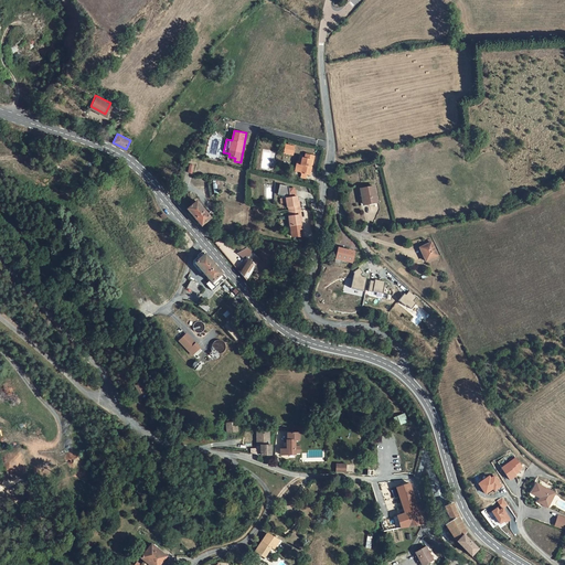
[(312,177),(313,169),(311,169),(312,166),(315,166),(316,157),(308,155),(307,159),(305,159),(304,162),(301,162),(299,170),(305,171),(304,174),(312,177)]
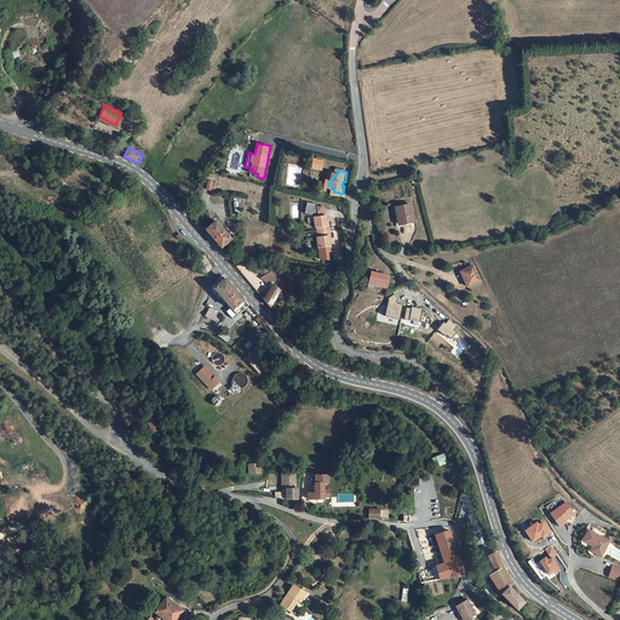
[(411,206),(396,208),(400,225),(414,223),(411,206)]
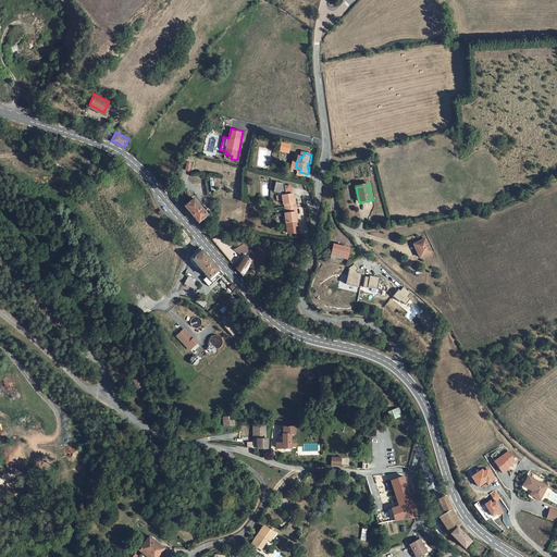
[(296,213),(298,213),(297,202),(295,202),(295,198),(294,194),(285,195),(286,213),(285,213),(286,223),(287,222),(288,233),(296,234),(299,233),(296,217),(296,213)]
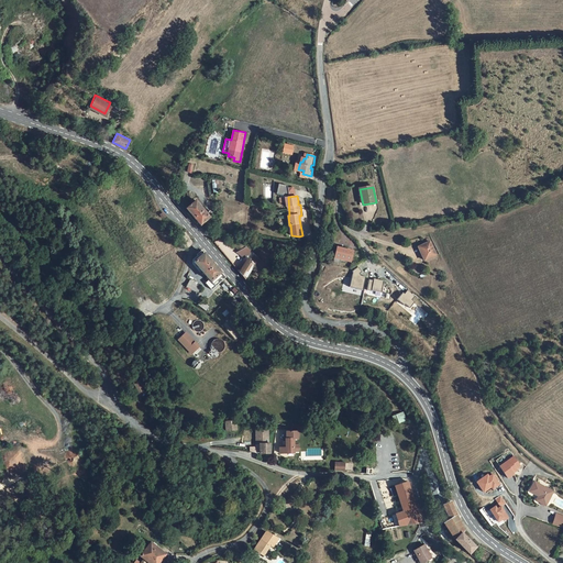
[(194,199),(183,209),(196,223),(197,222),(198,224),(209,213),(207,210),(203,211),(194,199)]
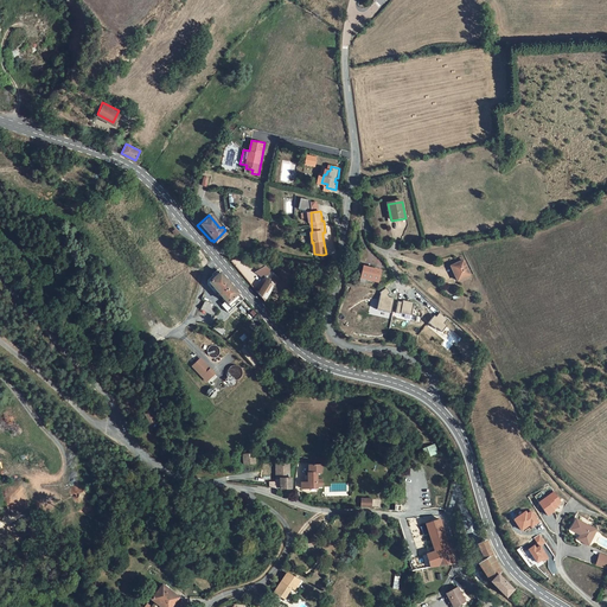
[(462,261),(452,268),(459,281),(471,275),(462,261)]
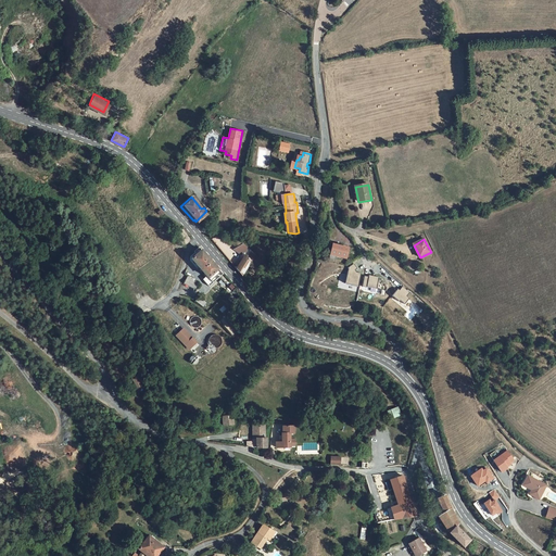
[(336,243),(331,255),(346,260),(351,249),(336,243)]
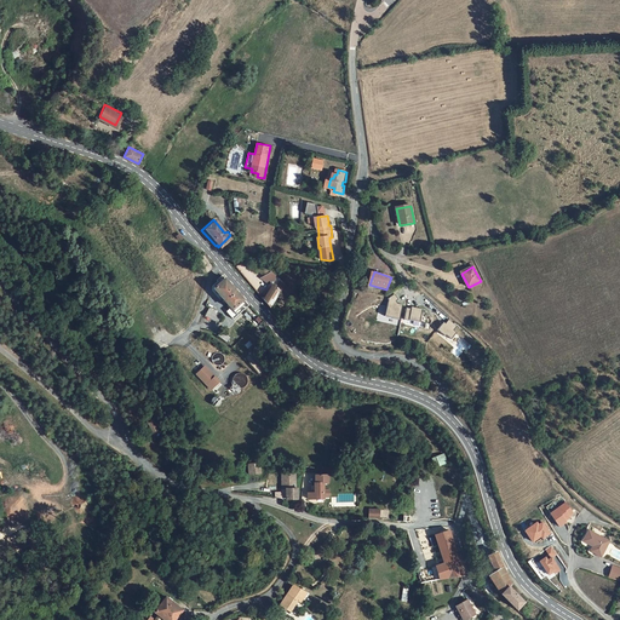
[(240,306),(244,300),(222,277),(220,279),(219,277),(217,280),(218,281),(212,288),(230,309),(236,303),(240,306)]
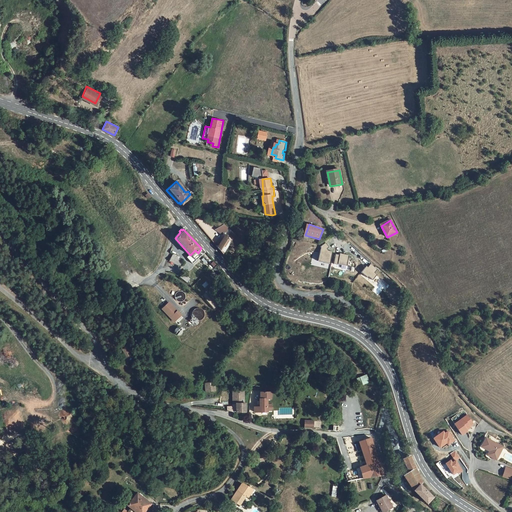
[(225,236),(216,247),(221,253),(234,238),(235,239),(237,237),(233,233),(229,239),(225,236)]
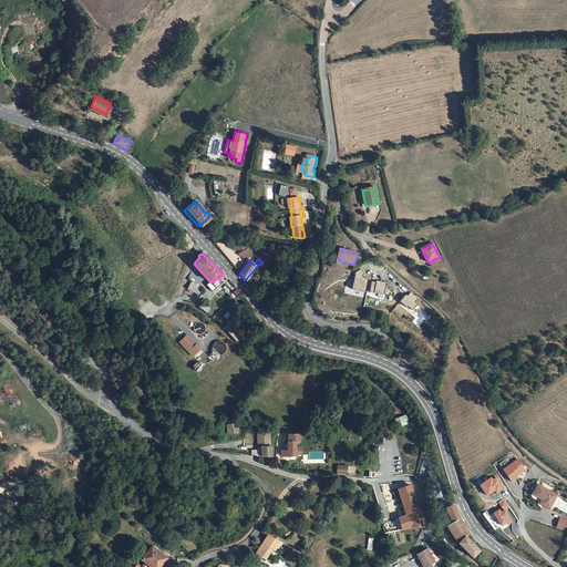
[(361,268),(354,272),(356,275),(352,289),(366,292),(368,278),(363,277),(362,275),(364,274),(361,268)]
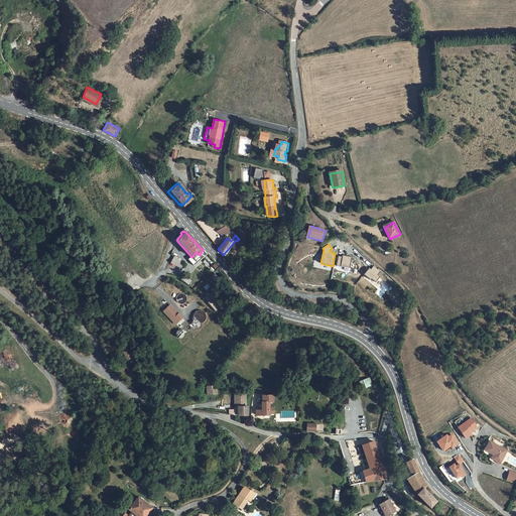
[(352,257),(343,255),(342,257),(339,256),(336,265),(341,266),(350,268),(352,257)]
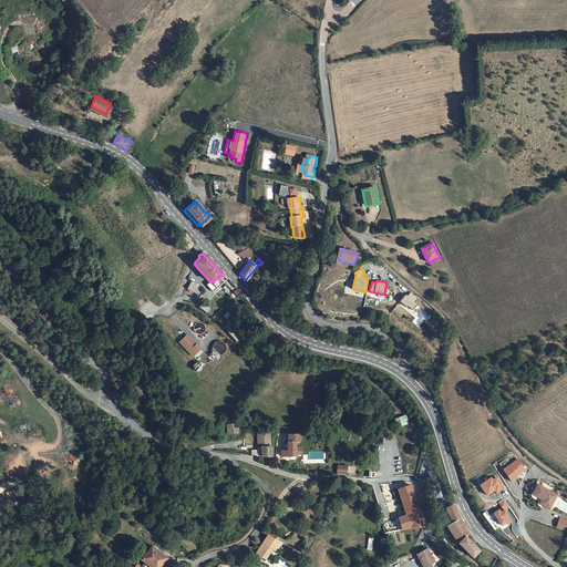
[(200,294),(204,287),(193,281),(189,289),(200,294)]
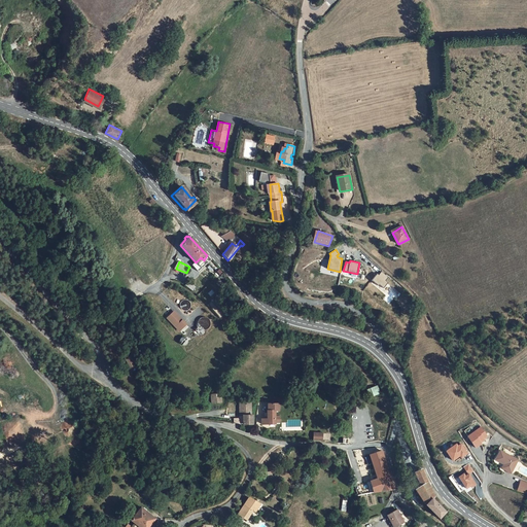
[(378,273),(373,280),(380,285),(381,284),(385,287),(389,282),(387,280),(389,276),(383,271),(380,274),(378,273)]
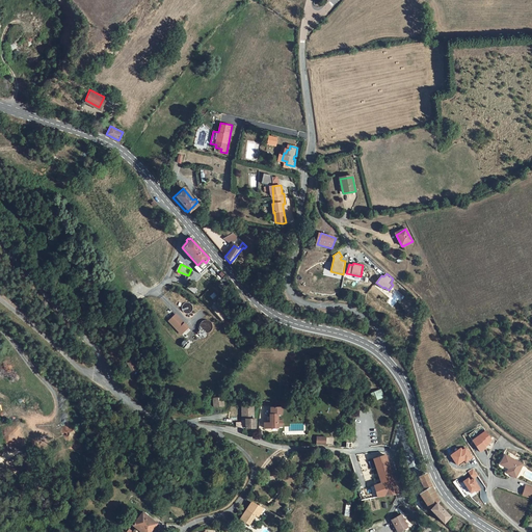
[(175,313),(168,320),(180,333),(181,331),(184,335),(190,329),(175,313)]
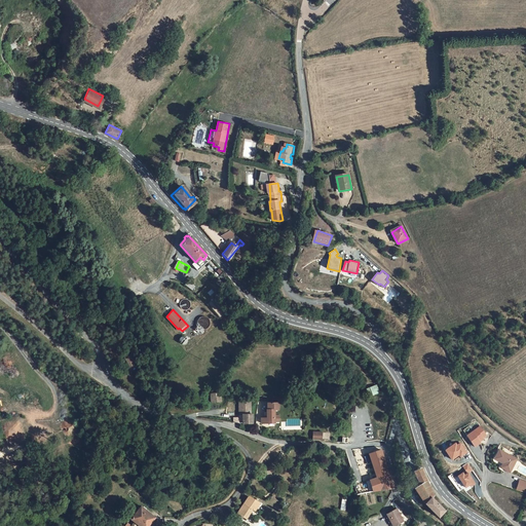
[(129,353),(123,357),(128,367),(135,365),(129,353)]
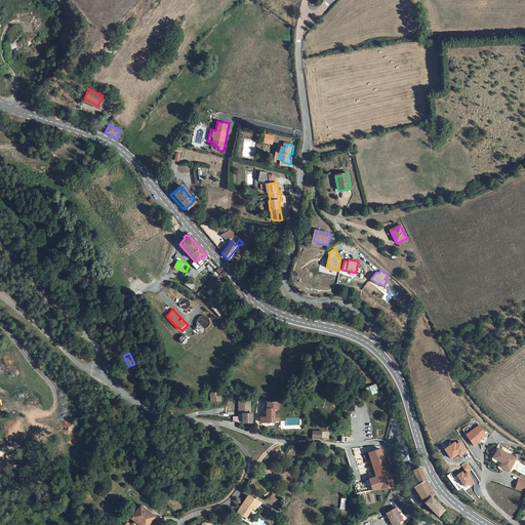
[(368,396),(379,392),(376,384),(365,388),(368,396)]
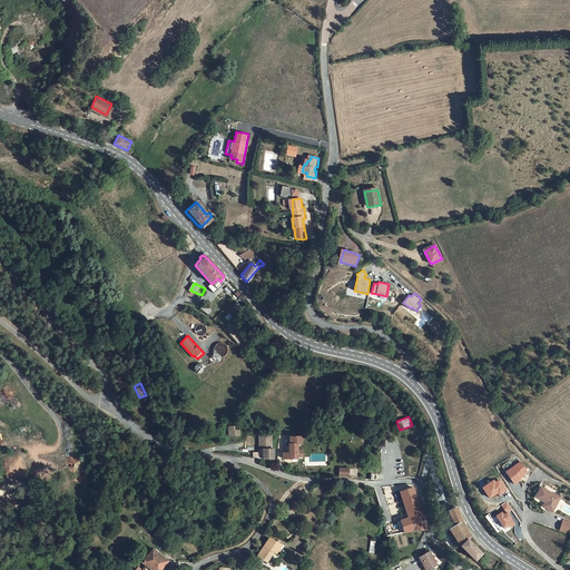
[(237,425),(227,426),(229,436),(238,434),(237,425)]
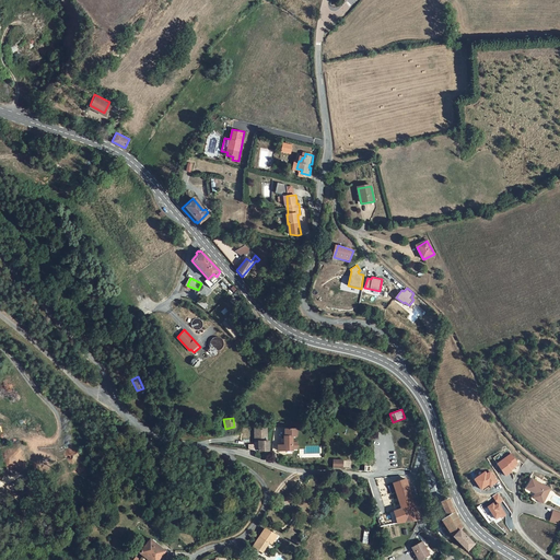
[(293,436),(295,436),(296,427),(283,427),(282,443),(276,443),(276,448),(292,448),(293,436)]
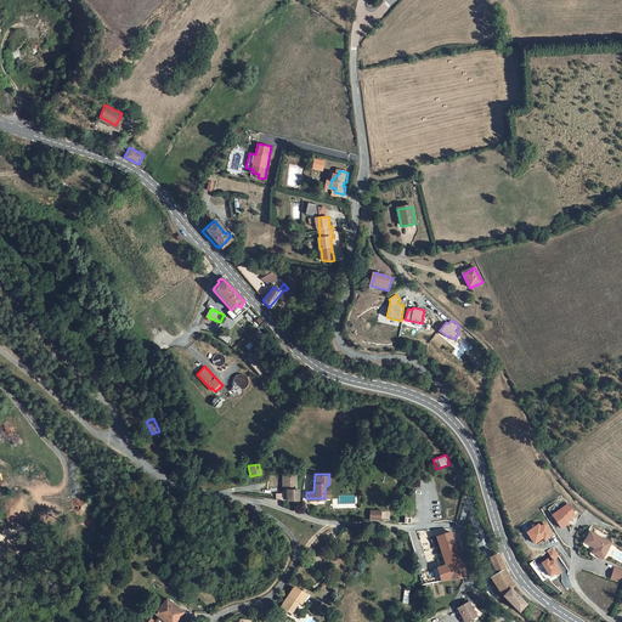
[(295,476),(282,476),(282,490),(286,490),(286,501),(286,502),(290,503),(290,501),(297,501),(298,490),(295,490),(295,476)]
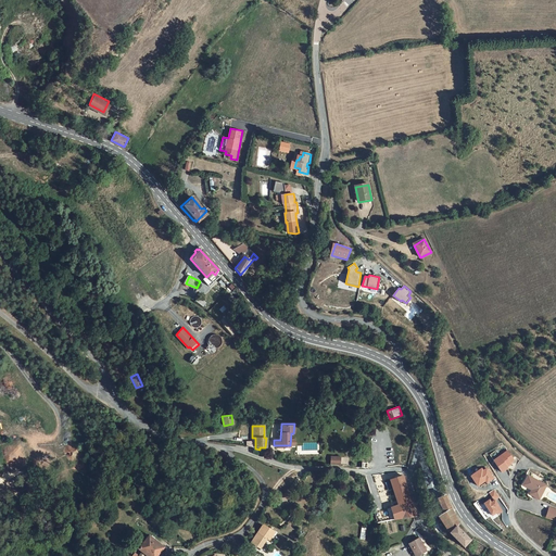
[(515,460),(508,452),(494,460),(503,472),(508,468),(507,467),(512,465),(510,464),(515,460)]
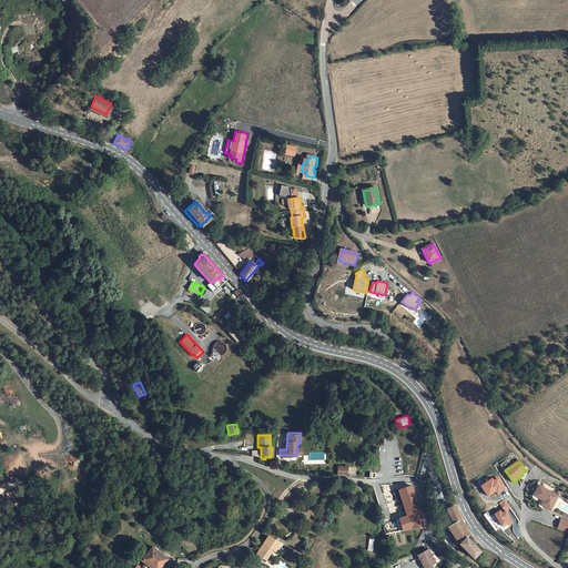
[(545,497),(544,499),(541,504),(551,509),(559,495),(539,484),(537,488),(539,490),(538,493),(545,497)]
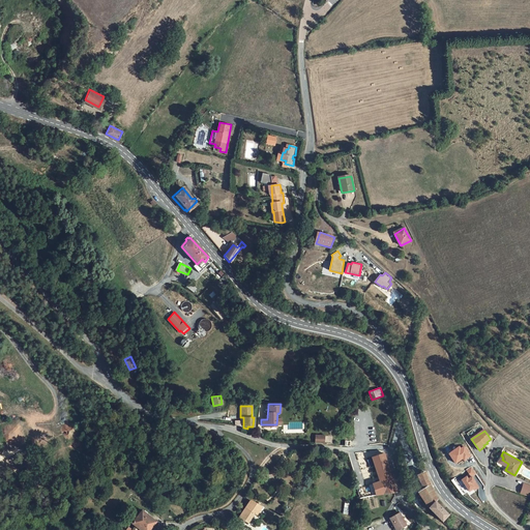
[(376,495),(382,493),(399,492),(388,452),(375,457),(381,481),(371,486),(371,491),(375,490),(376,495)]
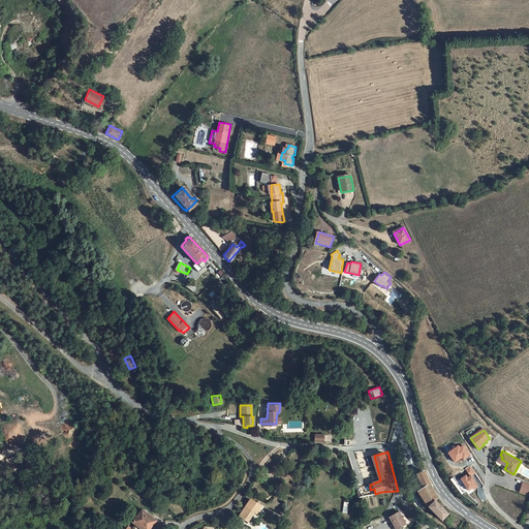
[(469,474),(461,479),(468,491),(472,488),(473,490),(477,487),(471,476),(475,473),(471,466),(466,469),(469,474)]
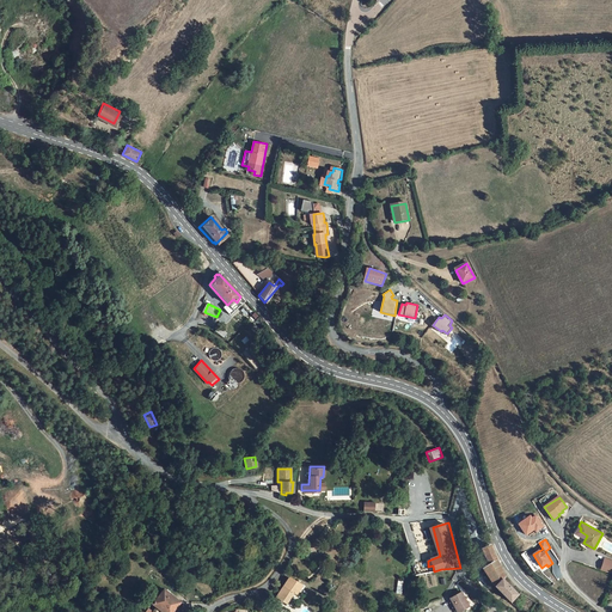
[(488,579),(494,588),(502,580),(505,577),(489,545),(482,549),(489,563),(482,568),(485,574),(483,575),(485,580),(488,579)]
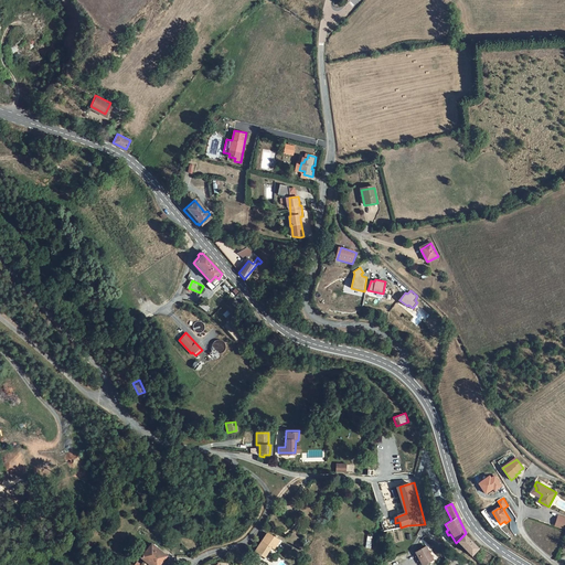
[(277,516),(285,523),(290,516),(283,510),(277,516)]
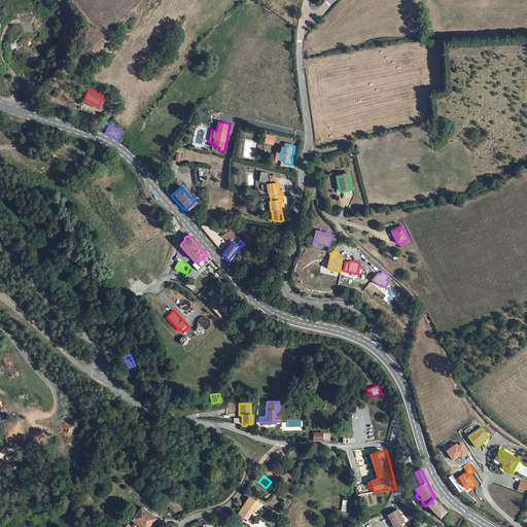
[(526,487),(526,483),(521,481),(518,489),(525,492),(526,487)]
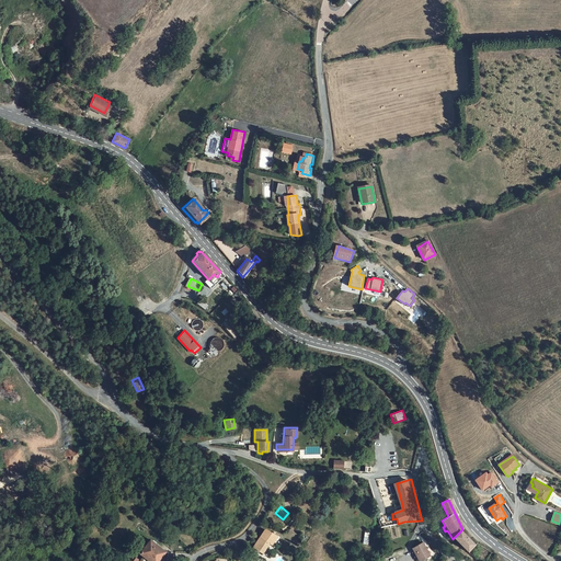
[(267,552),(279,535),(267,527),(256,546),(267,552)]
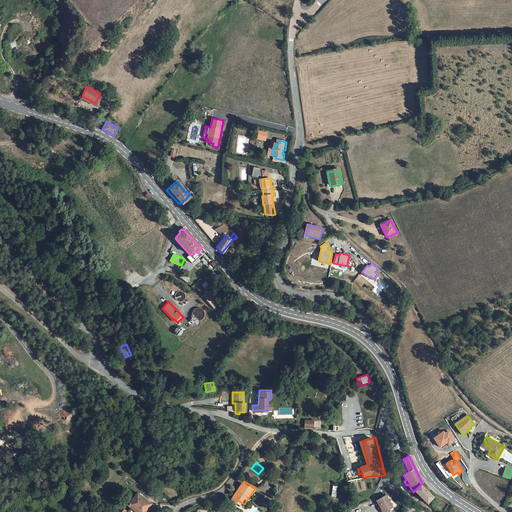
[(432,497),(420,485),(413,492),(411,495),(415,499),(418,496),(427,504),(432,497)]
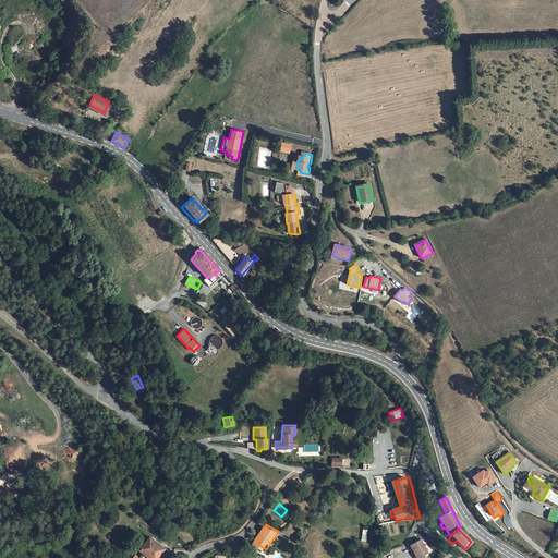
[(149,557),(154,554),(152,553),(154,548),(152,547),(155,543),(149,538),(138,553),(143,555),(140,557),(136,557),(135,557),(133,557),(149,557)]
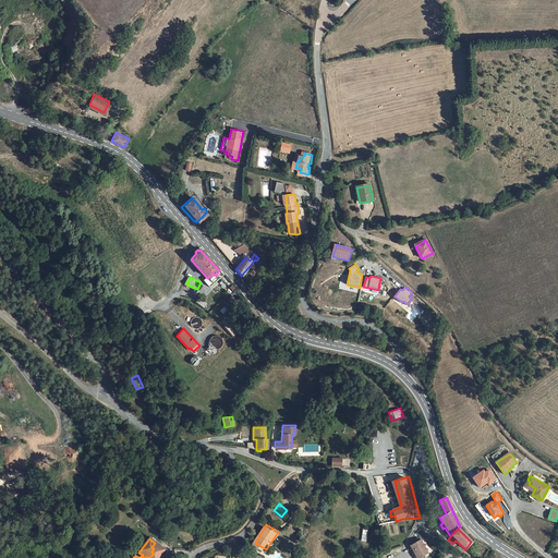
[(428,552),(422,540),(411,546),(416,557),(428,552)]
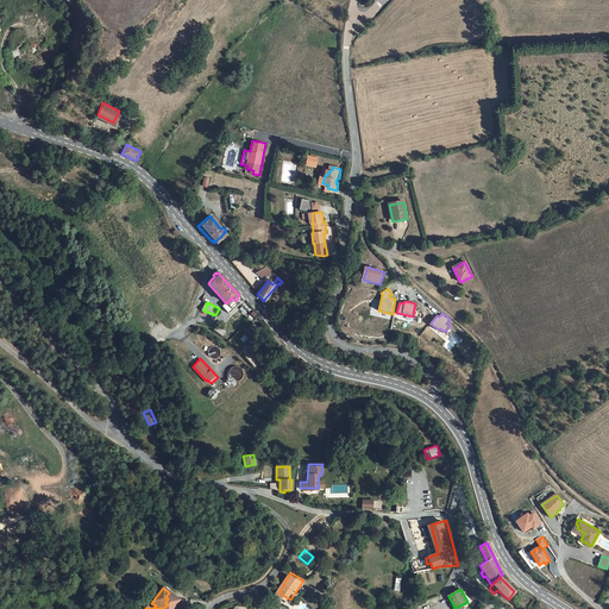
[(516,589),(514,591),(508,600),(512,602),(520,592),(516,589)]
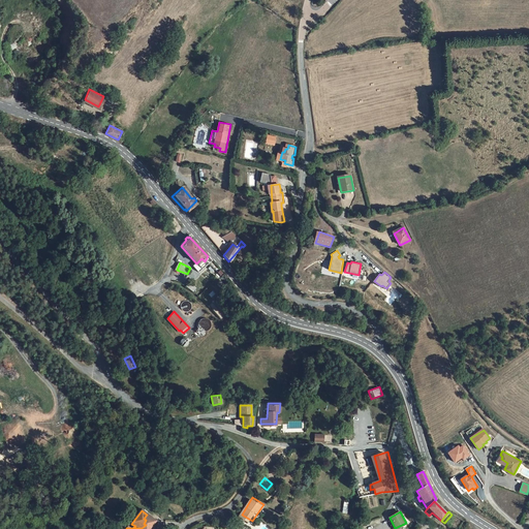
[(150,528),(156,521),(147,515),(144,519),(146,520),(144,524),(146,525),(142,528),(150,528)]
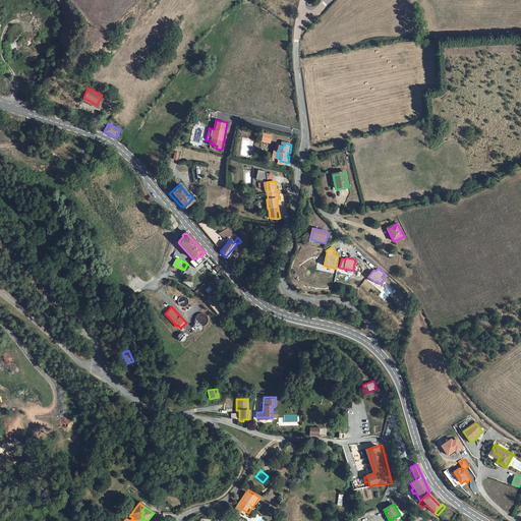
[(259,517),(264,510),(258,507),(253,514),(259,517)]
